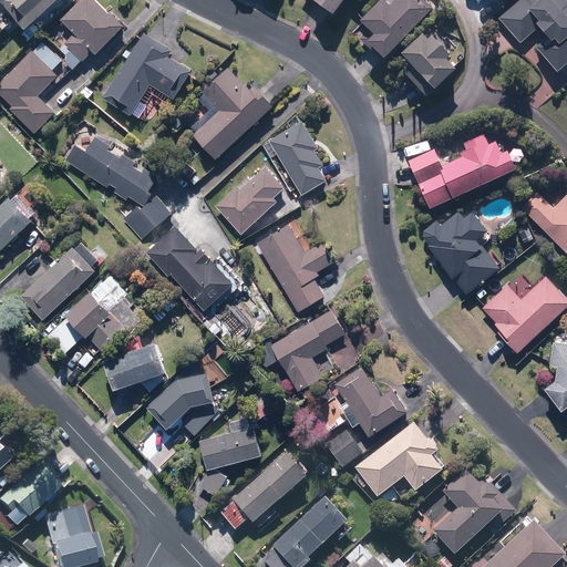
[(58,0),(0,0),(0,1),(24,29),(58,0)]
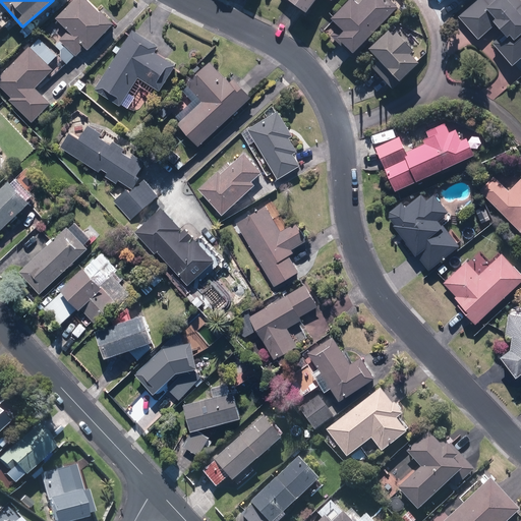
[(89,51),(116,24),(100,8),(97,11),(85,0),(72,0),(55,17),(67,31),(58,39),(75,57),(84,48),(89,51)]
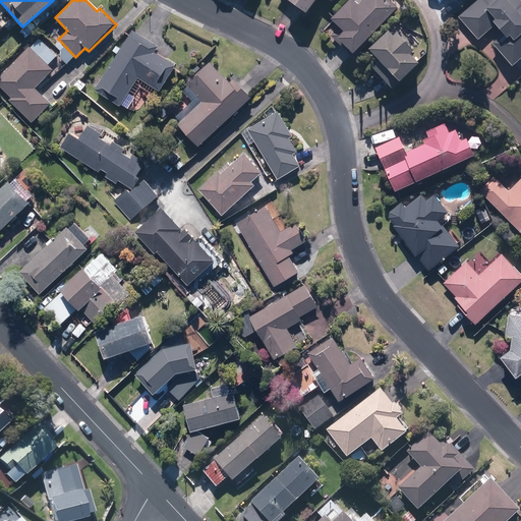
[(288,0),(307,13),(316,0),(331,0),(332,1),(332,0),(288,0)]
